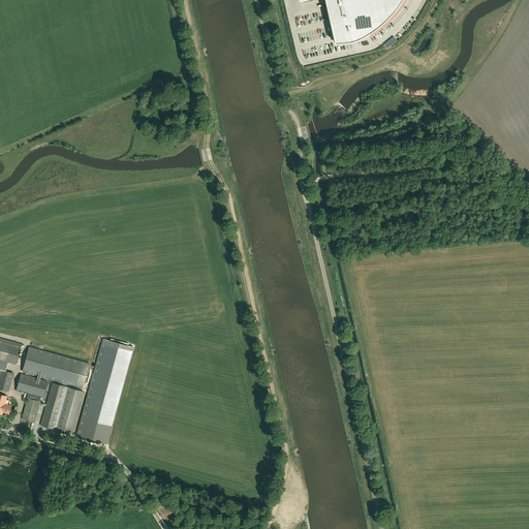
[(325,0),(333,28),(336,42),(341,42),(346,42),(351,41),(358,39),(363,37),(368,34),(373,30),(378,27),(383,23),(389,18),(393,12),(398,6),(402,0),(325,0)]
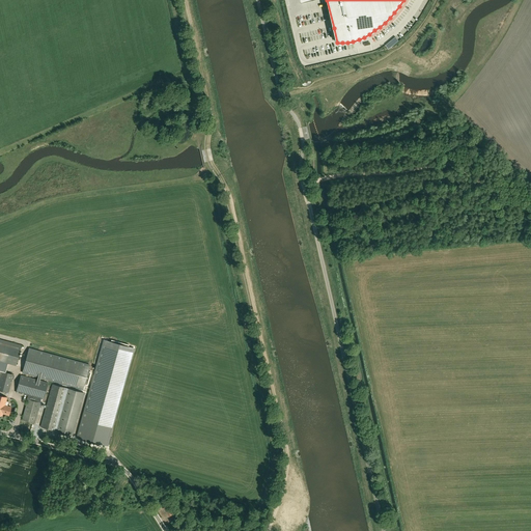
[(0,339),(0,361),(16,366),(22,345),(0,339)]
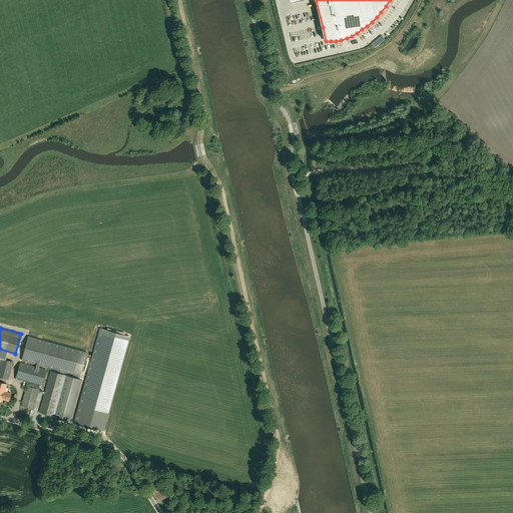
[(107,329),(107,330),(106,332),(100,330),(74,422),(104,431),(129,338),(123,337),(123,336),(124,336),(124,334),(124,333),(116,331),(115,334),(114,334),(115,331),(107,329)]
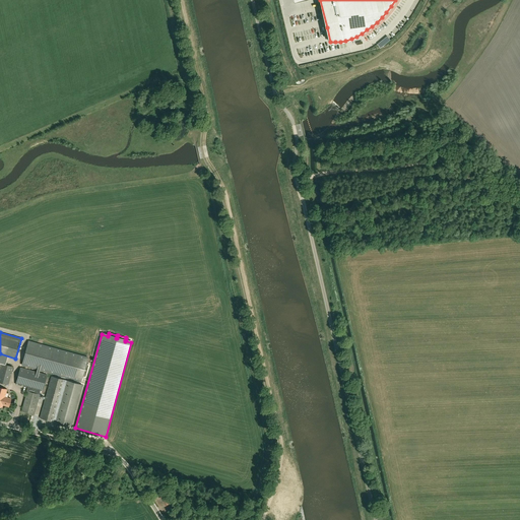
[(26,391),(27,391),(22,411),(33,413),(39,390),(43,391),(47,375),(39,373),(40,370),(81,381),(87,358),(28,341),(21,365),(38,370),(37,373),(20,368),(16,384),(27,387),(26,391)]
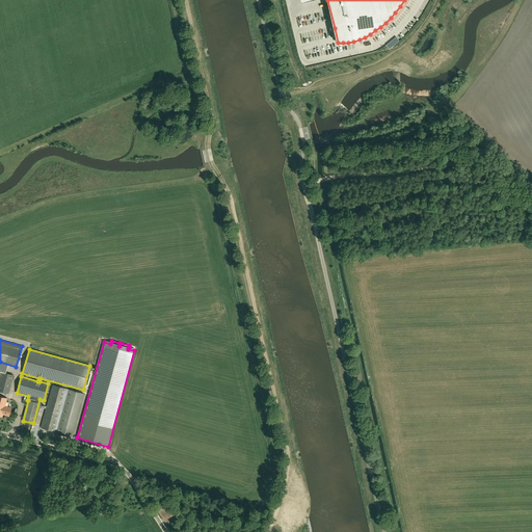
[(0,391),(8,394),(14,375),(1,372),(0,376),(0,391)]
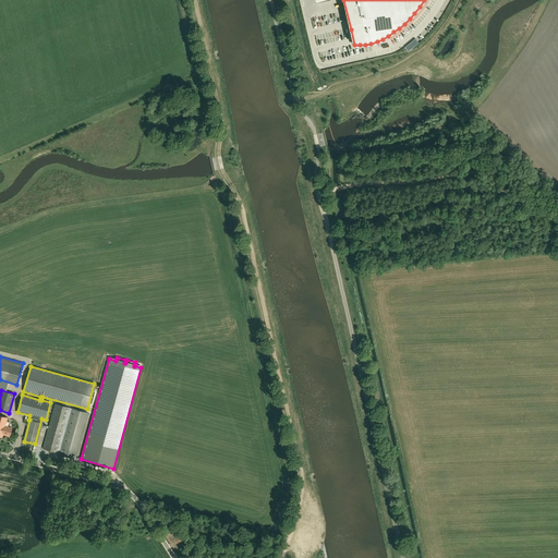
[(43,449),(76,458),(88,413),(56,404),(43,449)]
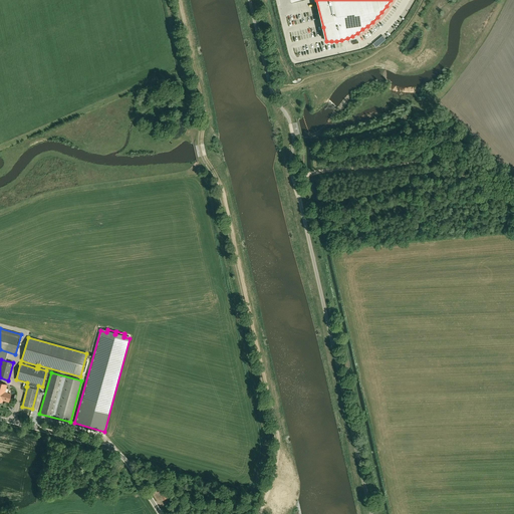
[(5,393),(5,390),(7,384),(0,382),(0,402),(2,403),(3,400),(5,400),(4,401),(9,402),(11,395),(5,393)]
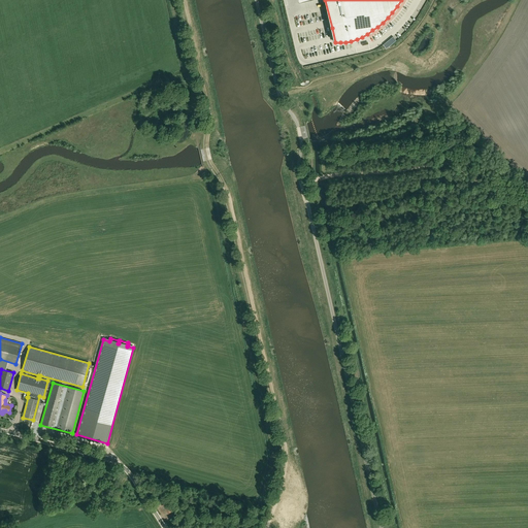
[(172,510),(167,502),(162,505),(168,514),(172,510)]
